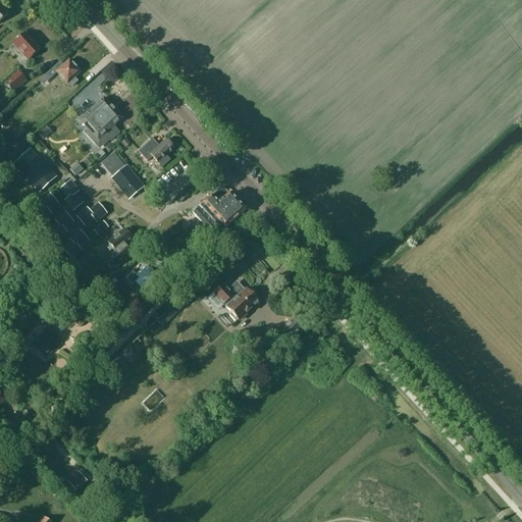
[(28,60),(40,49),(25,34),(13,45),(28,60)]
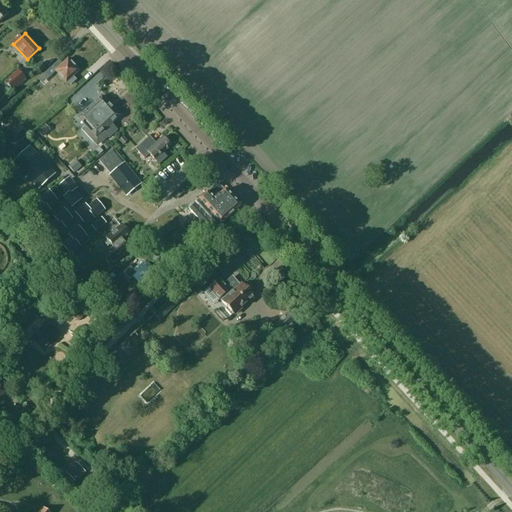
[(77,69),(78,69),(74,65),(73,65),(67,59),(62,64),(58,61),(44,73),(49,78),(56,72),(66,83),(67,82),(70,85),(75,80),(72,77),(78,71),(77,69)]
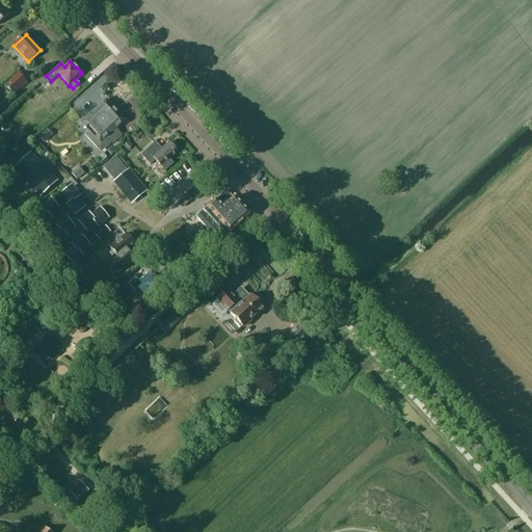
[(4,85),(12,95),(26,82),(18,73),(4,85)]
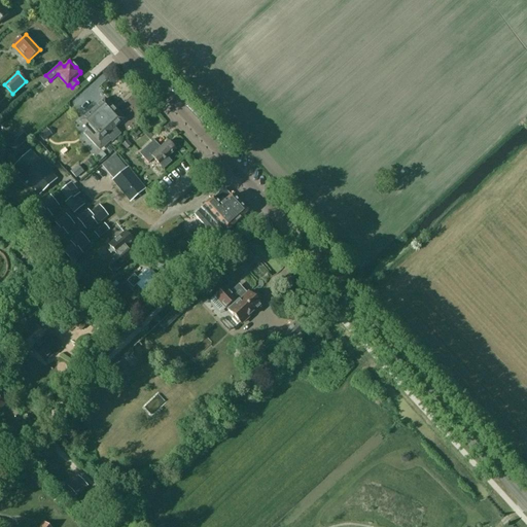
[(124,107),(132,114),(141,104),(134,97),(124,107)]
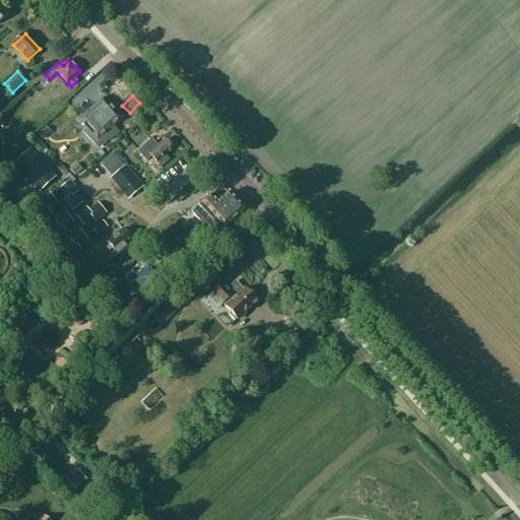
[(119,132),(113,126),(122,118),(103,98),(93,107),(89,111),(88,111),(80,119),(88,127),(82,132),(98,149),(109,139),(110,140),(119,132)]
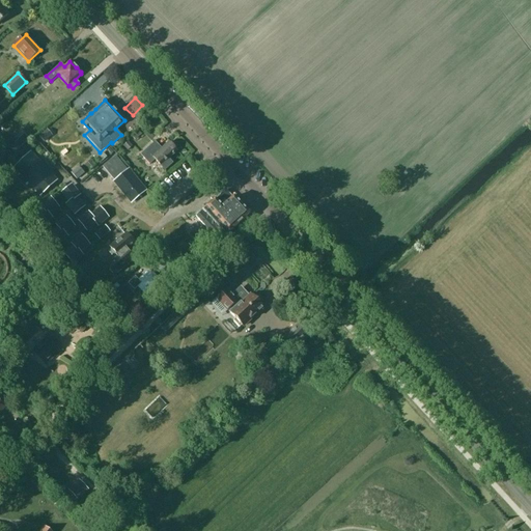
[(5,134),(27,113),(22,108),(1,130),(5,134)]
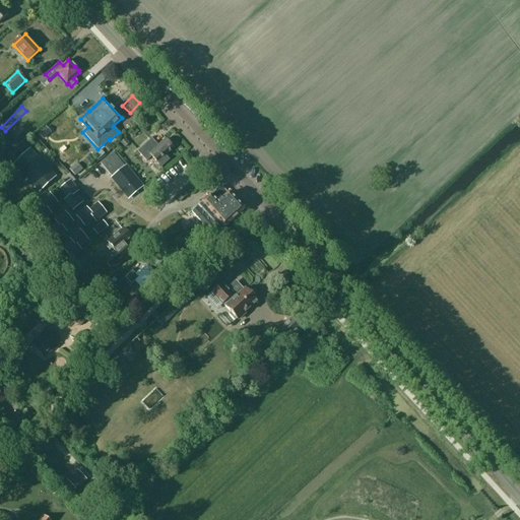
[(38,134),(37,132),(33,137),(38,142),(42,138),(43,139),(50,132),(45,127),(38,134)]
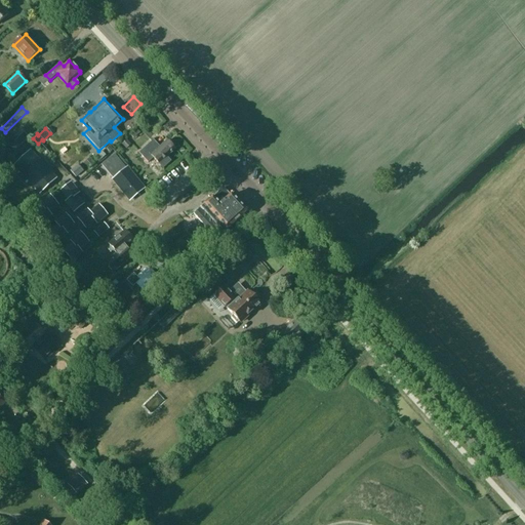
[(136,129),(130,135),(133,138),(139,133),(136,129)]
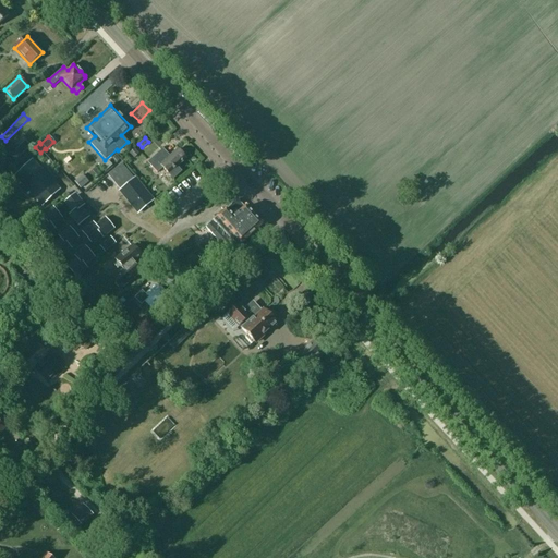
[(10,155),(15,160),(29,146),(25,141),(10,155)]
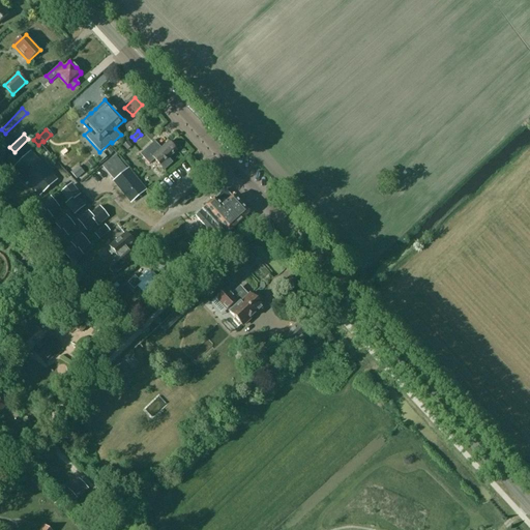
[(123,146),(127,151),(133,146),(128,142),(123,146)]
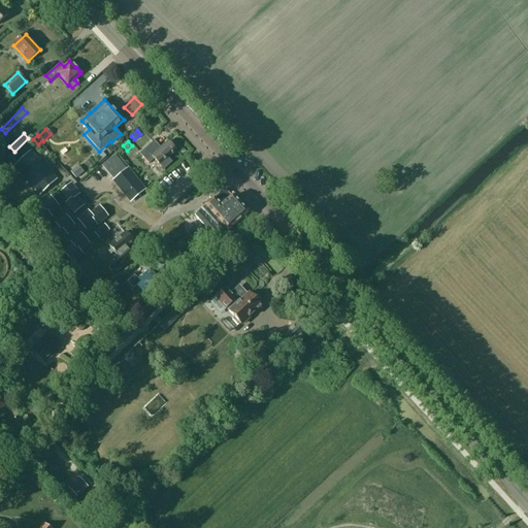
[(139,154),(149,164),(154,159),(163,169),(171,162),(167,158),(175,150),(167,141),(159,150),(152,142),(139,154)]
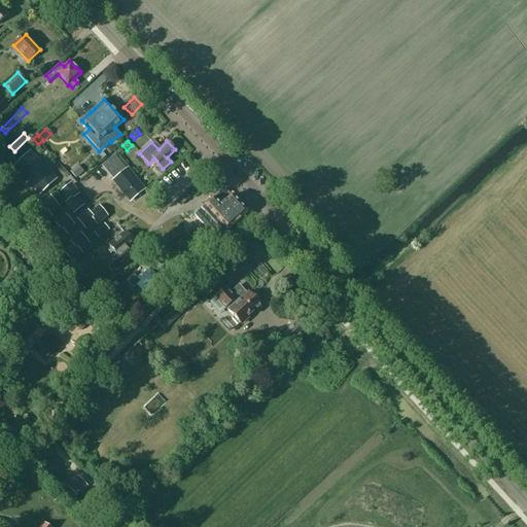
[(56,179),(33,154),(29,151),(13,166),(40,194),(56,179)]
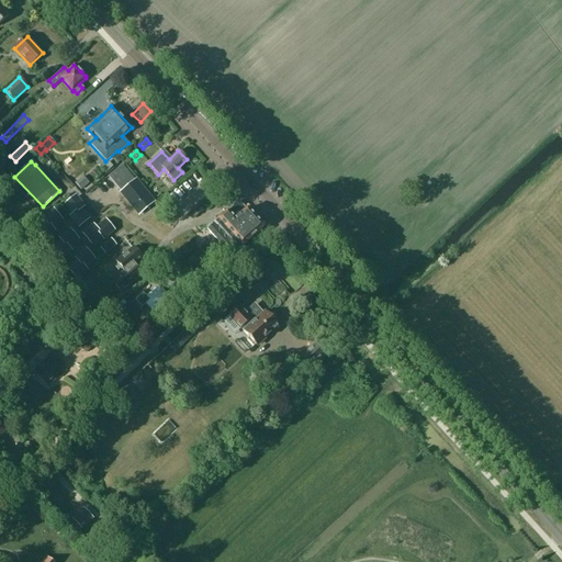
[(109,177),(138,213),(153,202),(122,166),(109,177)]
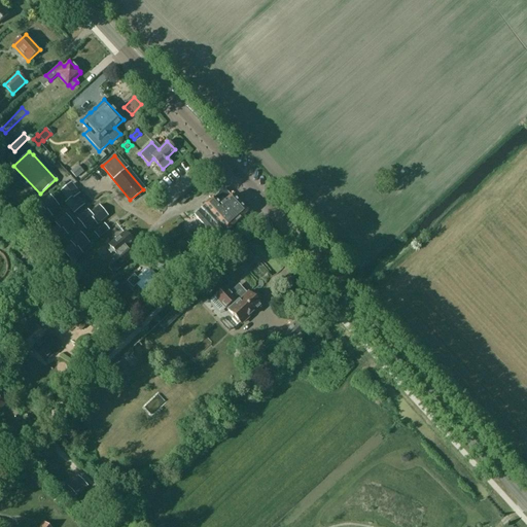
[(68,174),(74,180),(81,173),(75,167),(68,174)]
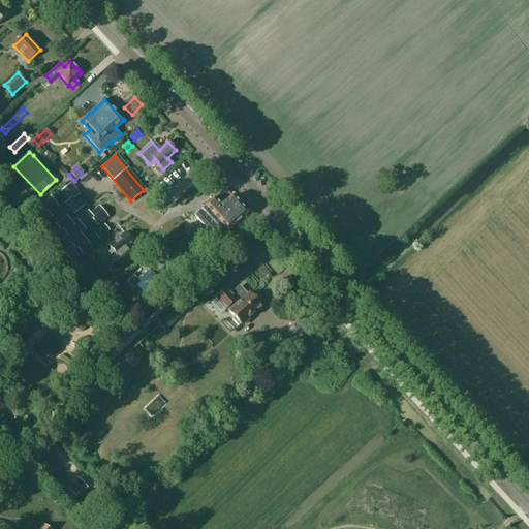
[(189,172),(181,172),(180,193),(189,193),(189,172)]
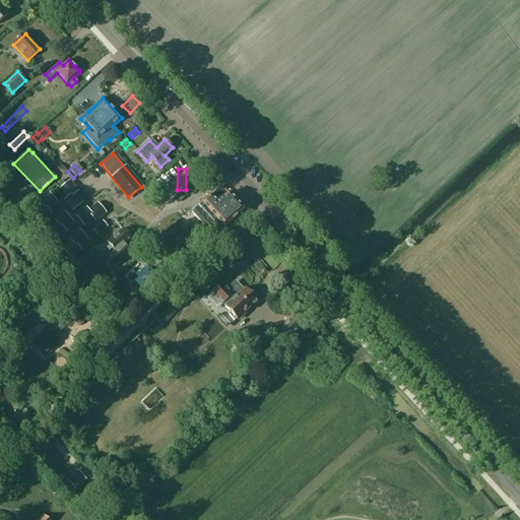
[(66,194),(65,195),(68,198),(74,193),(76,192),(69,183),(62,188),(66,194)]
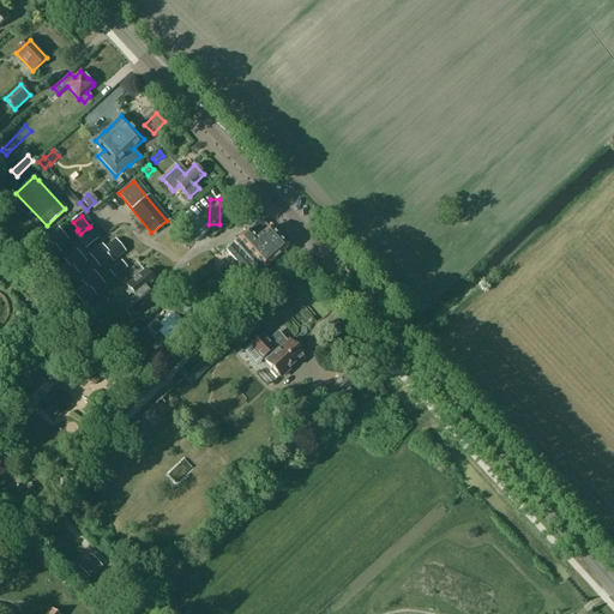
[(262,220),(260,220),(229,248),(236,256),(233,258),(252,281),(287,248),(262,220)]
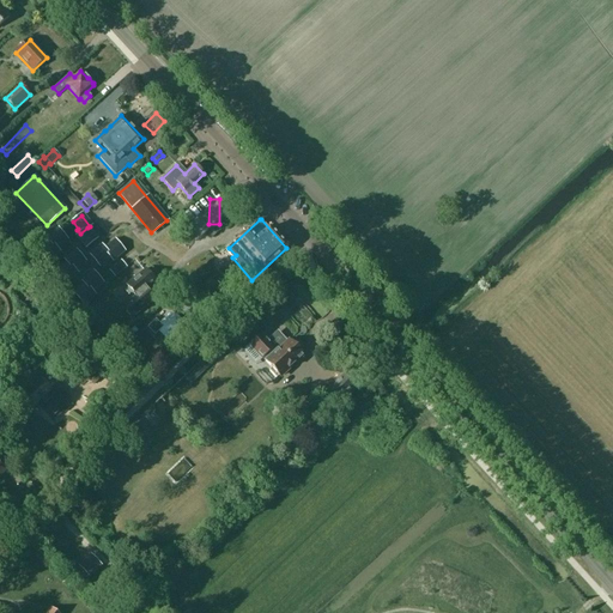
[(216,225),(206,232),(211,238),(220,230),(216,225)]
